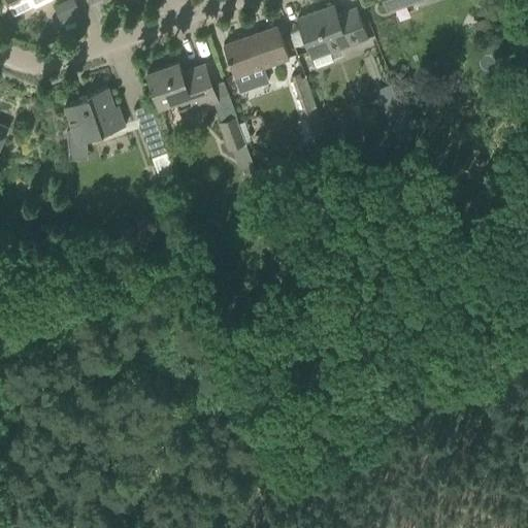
[(384,0),(388,9),(413,0),(418,0),(420,5),(433,0),(384,0)]
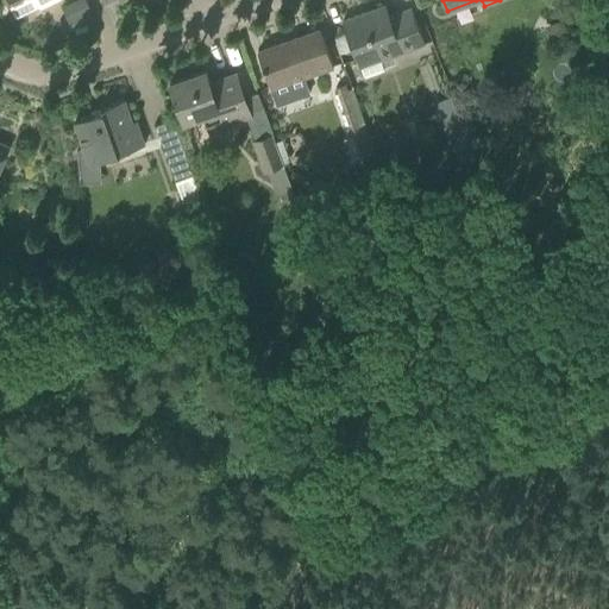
[(85,1),(67,10),(75,25),(92,17),(85,1)]
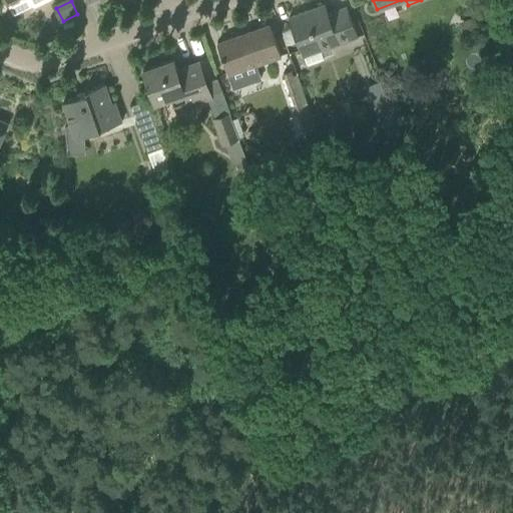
[(320,51),(357,37),(353,26),(346,7),(328,14),(324,4),(288,18),(295,37),(303,57),(306,64),(317,60),(323,58),(320,51)]
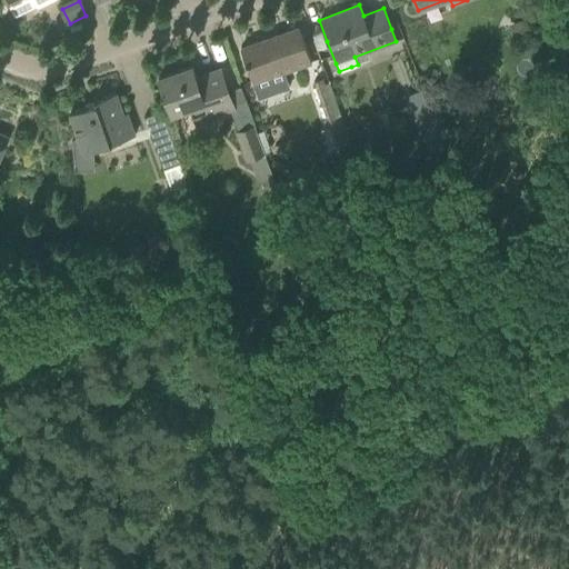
[(88,23),(72,28),(73,33),(89,29),(88,23)]
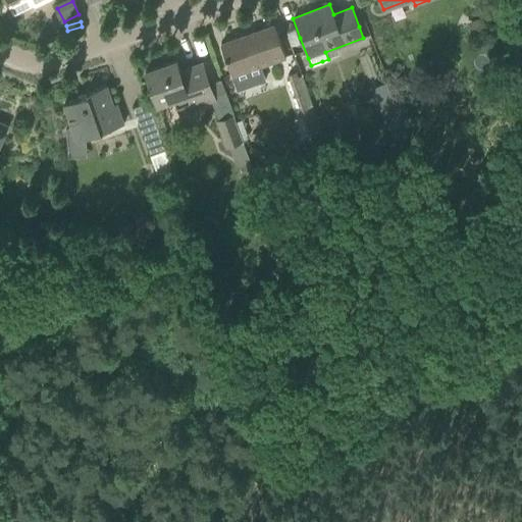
[(220,45),(227,64),(230,73),(258,63),(259,66),(285,57),(274,25),(220,45)]
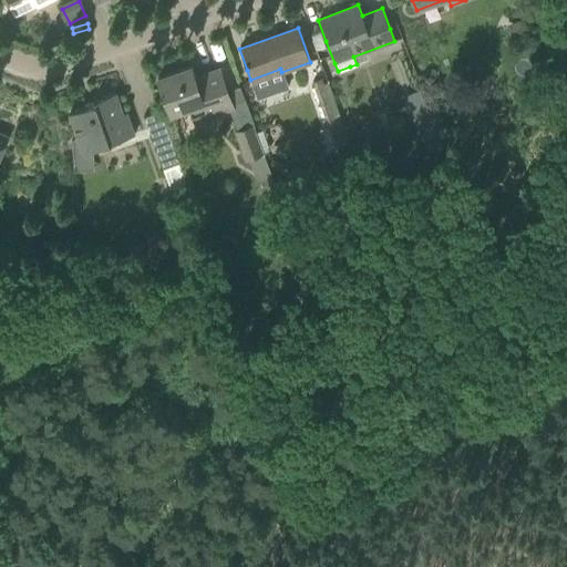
[(157,78),(165,99),(171,114),(188,107),(192,116),(205,111),(207,116),(233,107),(219,69),(195,76),(191,65),(157,78)]
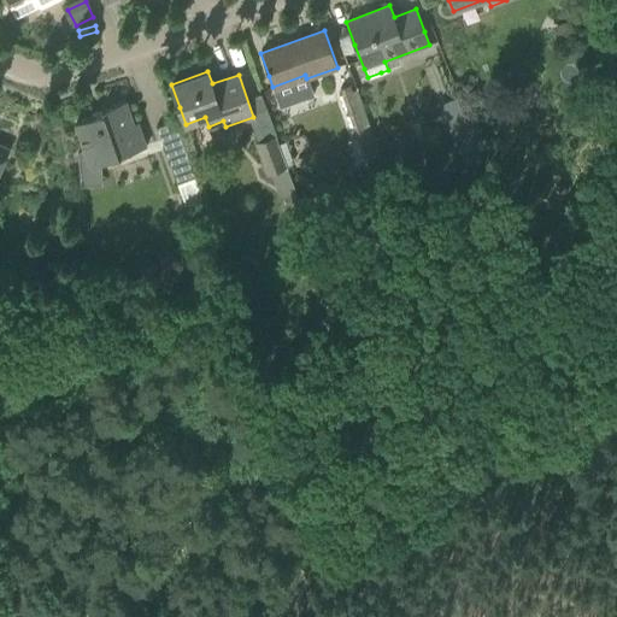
[(348,141),(356,164),(372,159),(362,127),(368,125),(353,84),(340,89),(357,139),(348,141)]
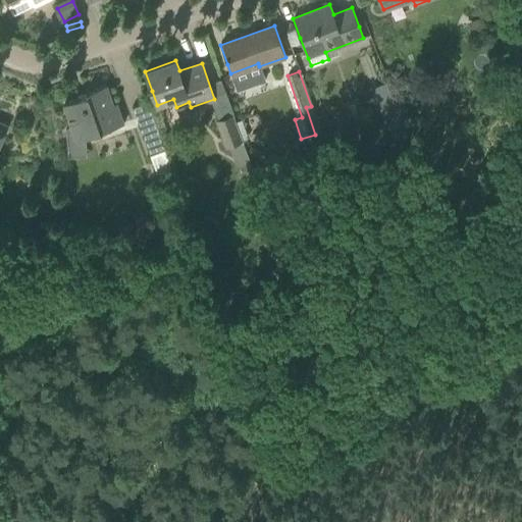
[(63,104),(71,126),(65,128),(67,158),(86,157),(84,139),(123,124),(116,104),(113,105),(106,85),(86,92),(87,96),(63,104)]
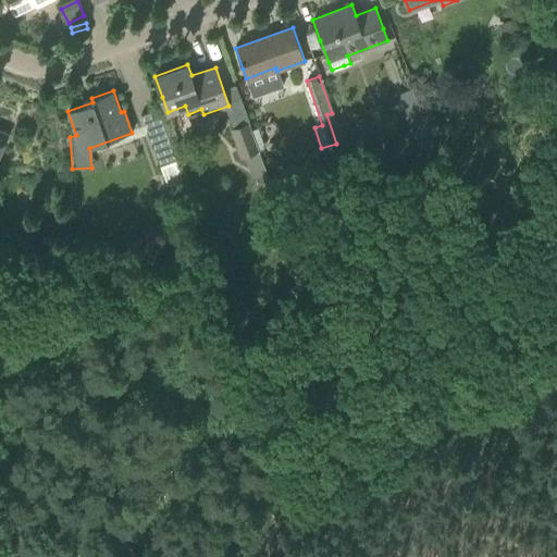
[(140,114),(159,165),(175,160),(158,109),(140,114)]
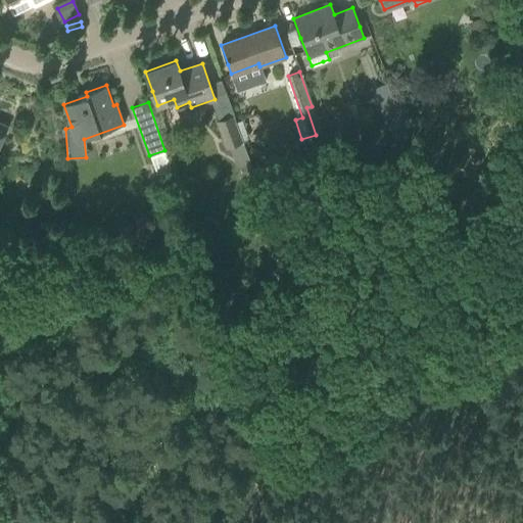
[(217,122),(225,147),(242,141),(233,115),(217,122)]
